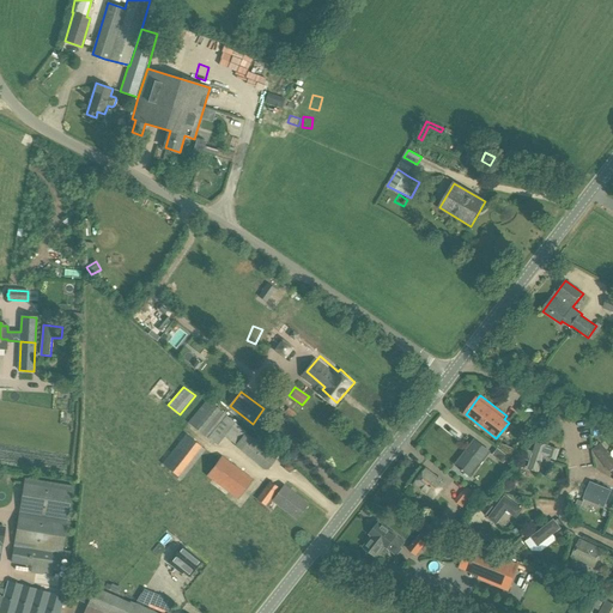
[(208,399),(188,423),(207,438),(228,416),(208,399)]
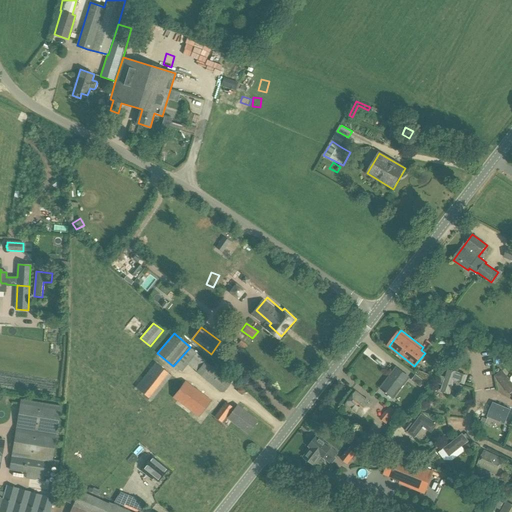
[(190,347),(173,366),(182,371),(188,365),(196,354),(197,353),(190,347)]
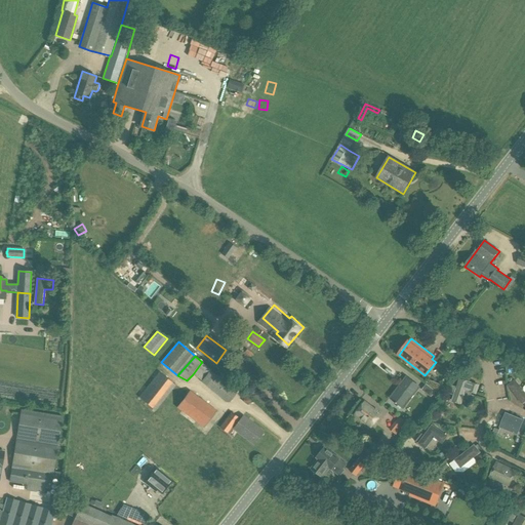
[(201,381),(210,370),(201,363),(193,374),(201,381)]
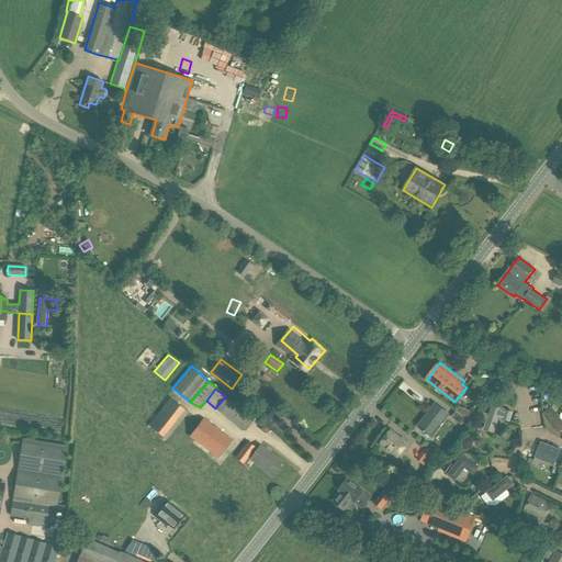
[(225,396),(215,408),(245,431),(254,419),(225,396)]
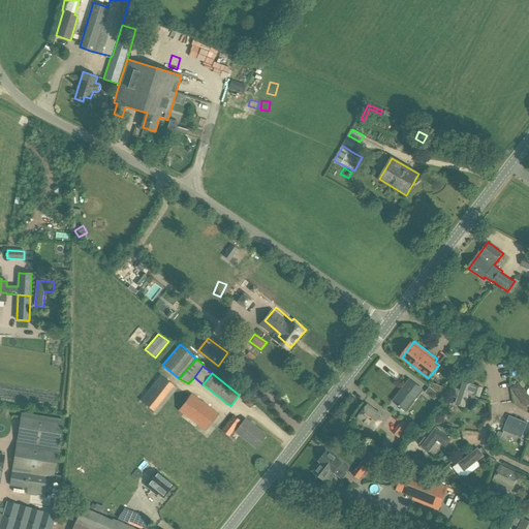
[(161,374),(141,400),(158,413),(178,387),(161,374)]
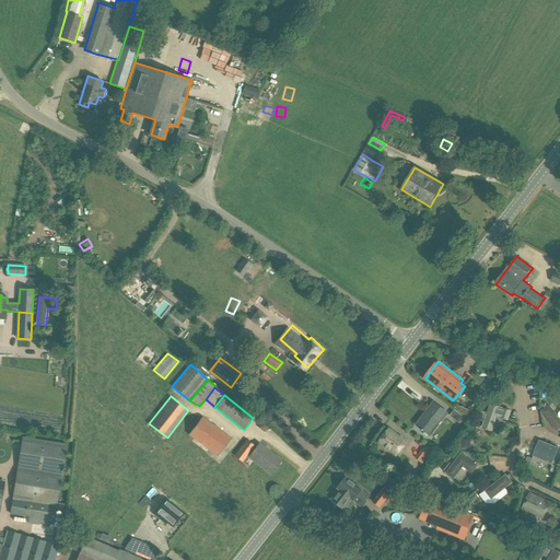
[(434,403),(417,424),(431,435),(447,413),(434,403)]
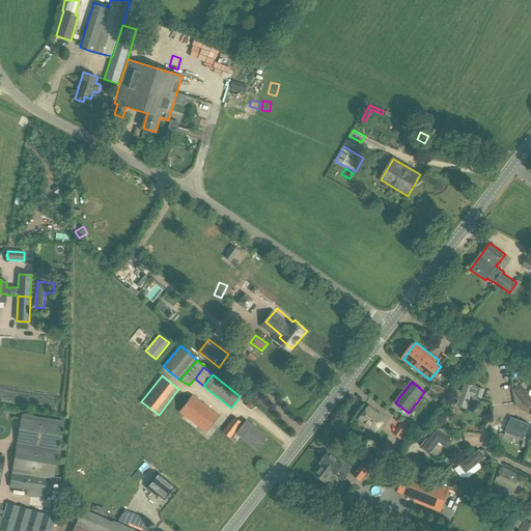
[(530,395),(522,383),(513,389),(529,408),(530,406),(530,395)]
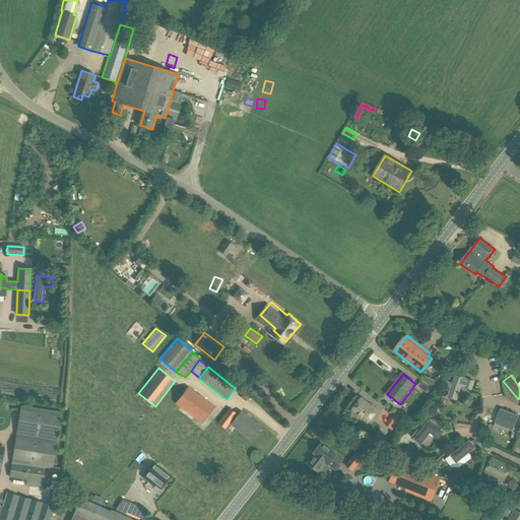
[(454,376),(447,399),(456,402),(458,396),(463,398),(463,396),(459,394),(461,389),(471,392),(474,382),(454,376)]
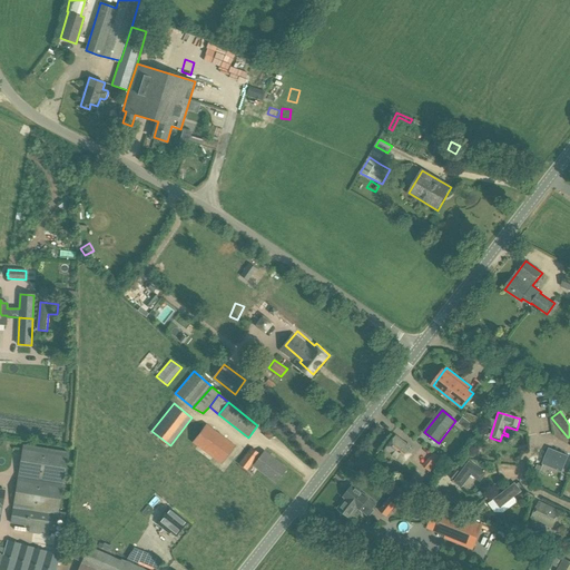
[(463,418),(459,424),(471,434),(475,428),(463,418)]
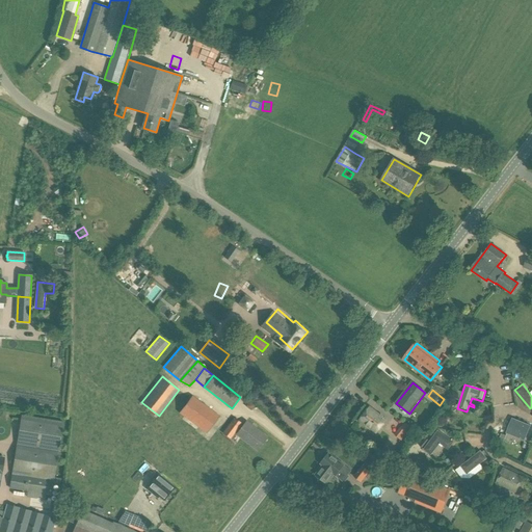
[(193,395),(180,413),(207,433),(220,416),(193,395)]
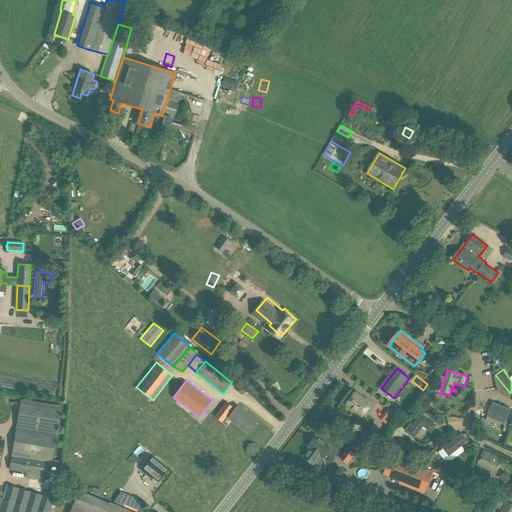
[(356,392),(347,404),(363,416),(372,404),(356,392)]
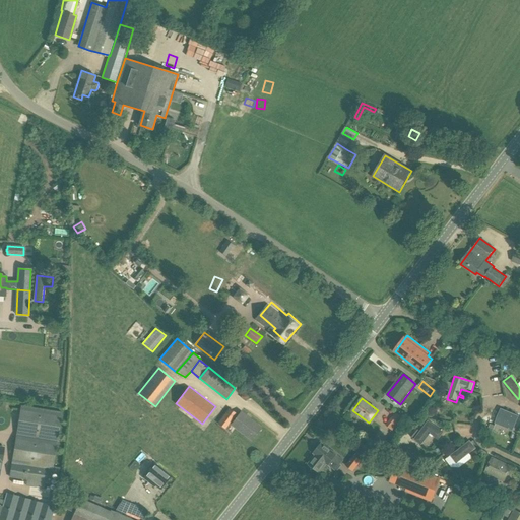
[(230,407),(217,424),(226,431),(231,425),(252,440),(262,427),(241,411),(239,414),(230,407)]
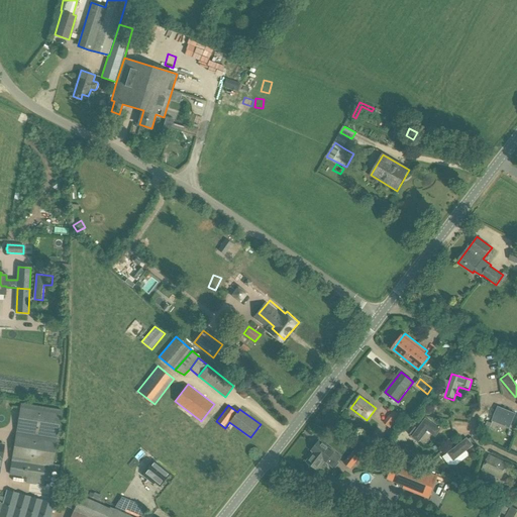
[(20,407),(8,474),(27,478),(26,484),(43,487),(44,481),(49,481),(61,414),(20,407)]
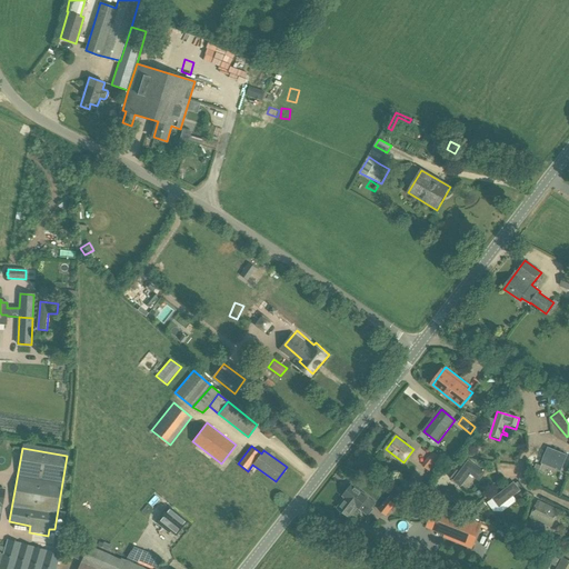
[(428,448),(422,455),(432,463),(438,456),(428,448)]
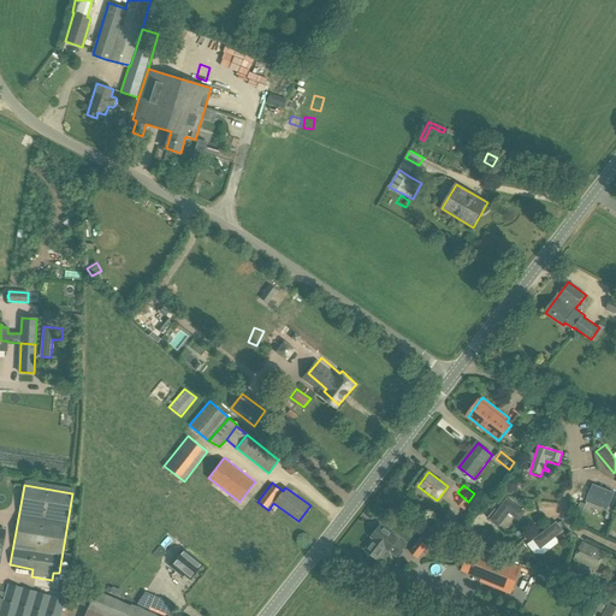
[(592,485),(585,503),(606,511),(614,493),(592,485)]
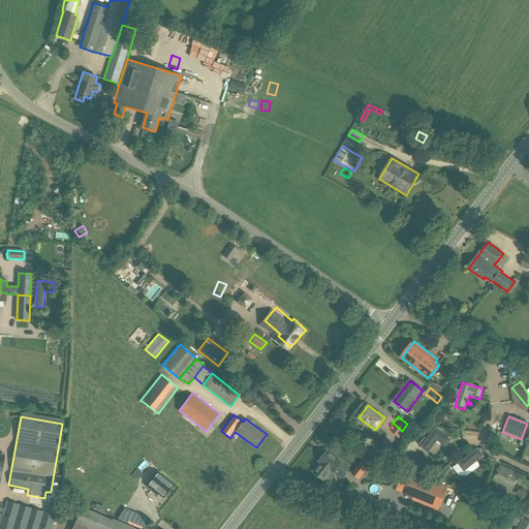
[(436,428),(422,447),(429,454),(438,441),(446,447),(452,440),(436,428)]
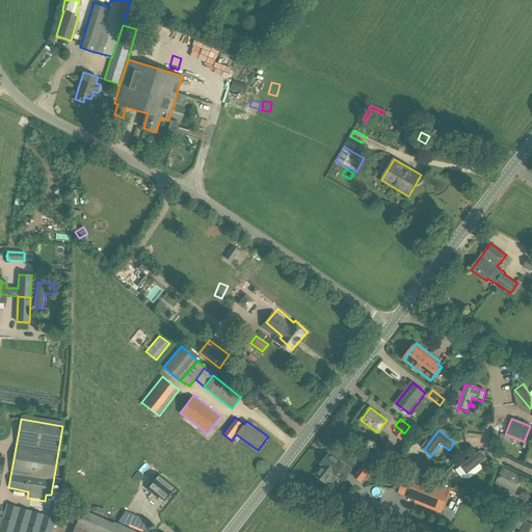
[(480,451),(459,467),(466,475),(486,459),(480,451)]
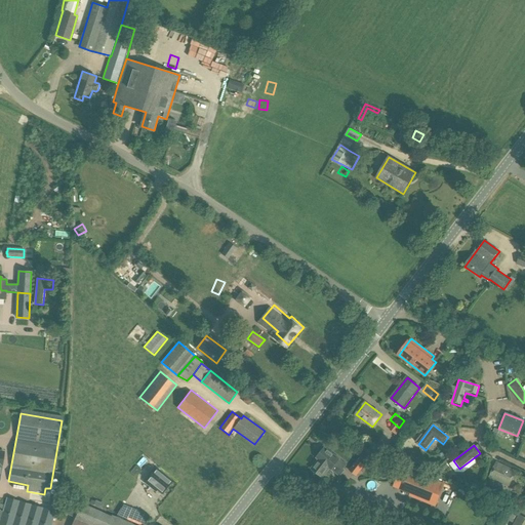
[(346,466),(324,448),(316,458),(320,461),(314,469),(323,476),(328,469),(331,470),(335,465),(342,470),(346,466)]
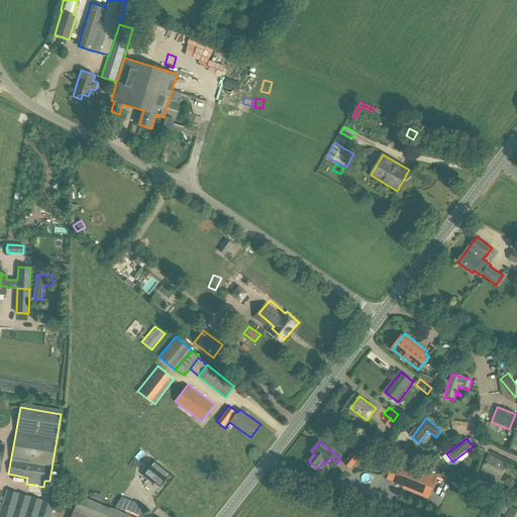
[(357,458),(351,453),(343,462),(350,469),(357,458)]
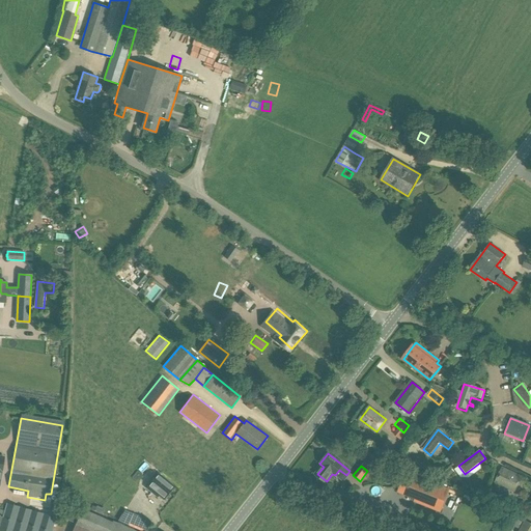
[(501,467),(494,482),(514,493),(522,477),(501,467)]
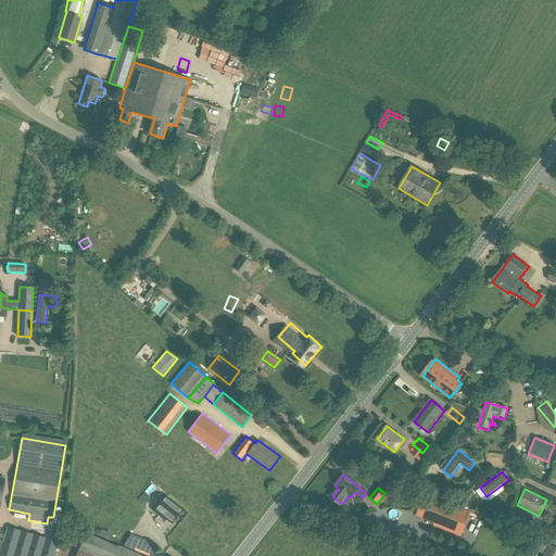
[(148,491),(140,498),(146,503),(152,495),(148,491)]
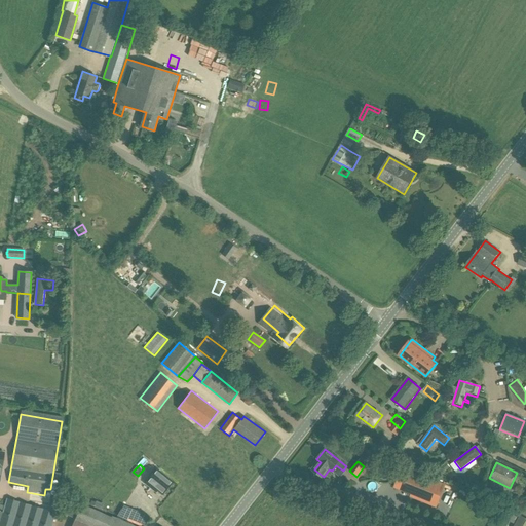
[(395,465),(387,483),(427,498),(435,482),(395,465)]
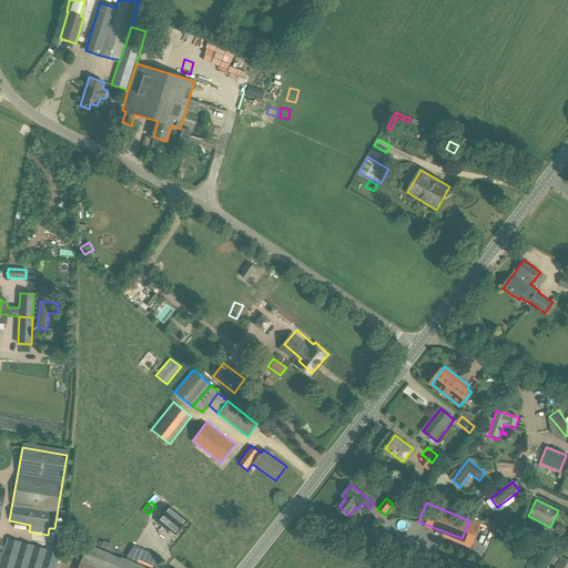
[(172,506),(156,523),(170,533),(174,536),(189,520),(172,506)]
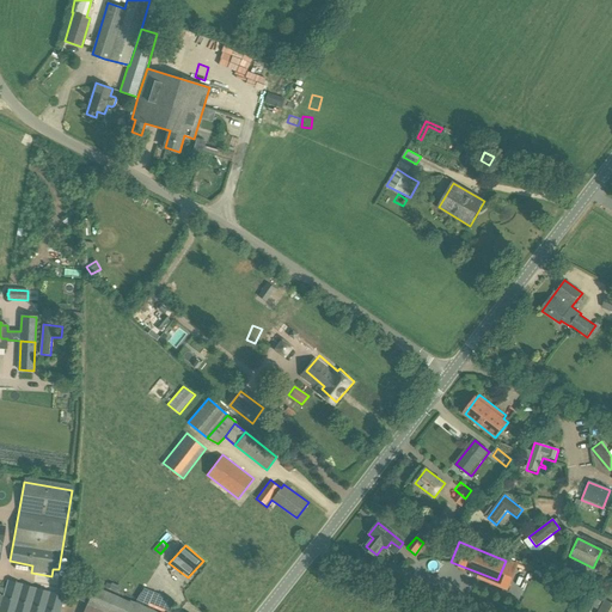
[(0,597),(0,610),(7,611),(60,611),(66,597),(35,587),(8,580),(4,598),(0,597)]
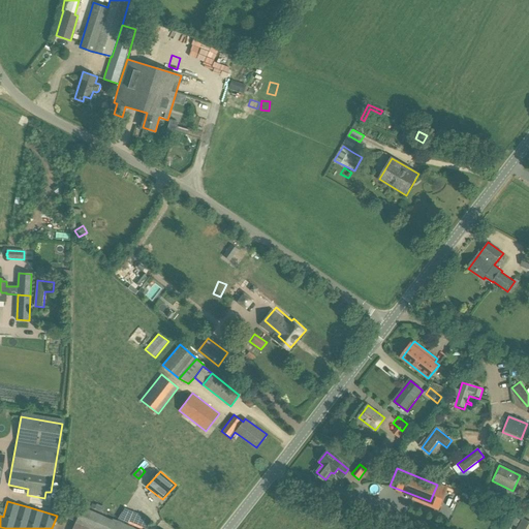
[(138,528),(84,505),(75,524),(86,528),(138,528)]
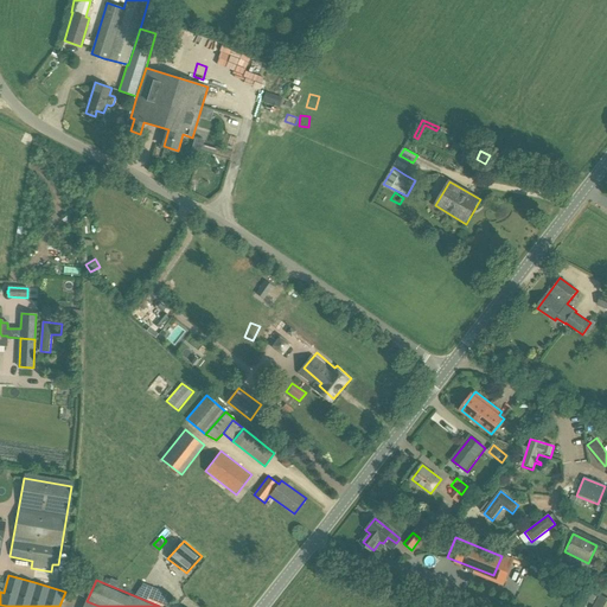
[(91,583),(85,581),(80,594),(85,596),(91,583)]
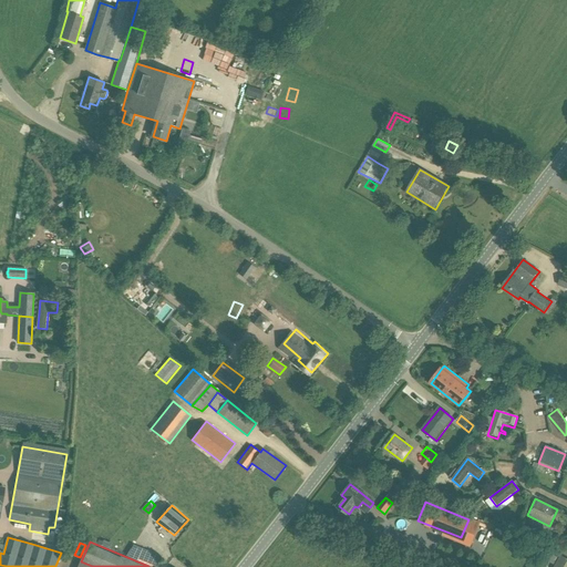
[(566,566),(566,559),(559,556),(552,566),(566,566)]
